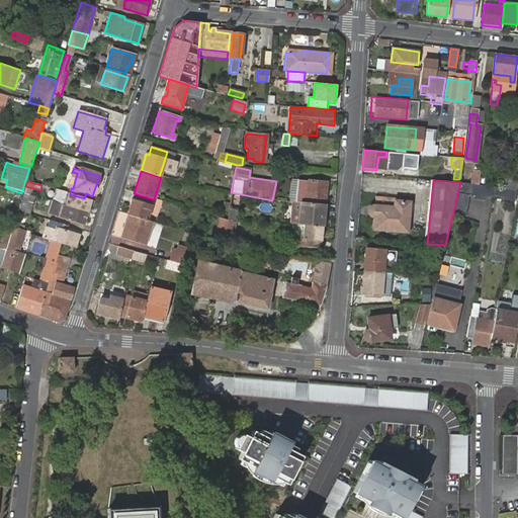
[(294,203),(296,182),(290,181),(288,202),(291,202),(294,203)]
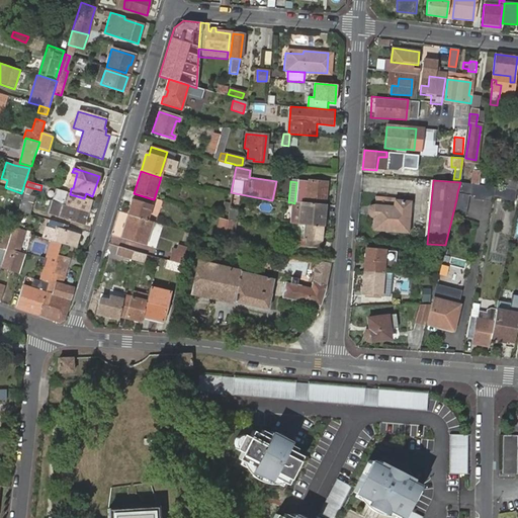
[(304,204),(324,206),(326,184),(296,182),(294,203),(296,203),(299,203),(304,204)]
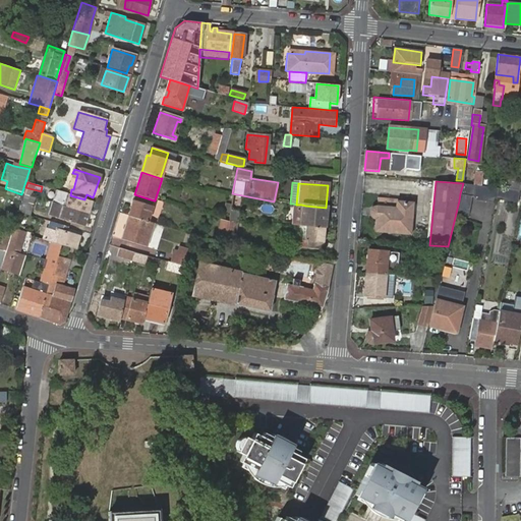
[(460,193),(496,198),(498,187),(463,183),(460,193)]
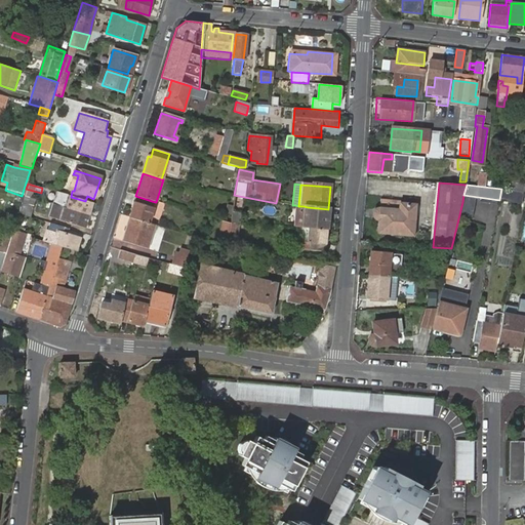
[(22,196),(10,192),(9,198),(19,201),(22,196)]
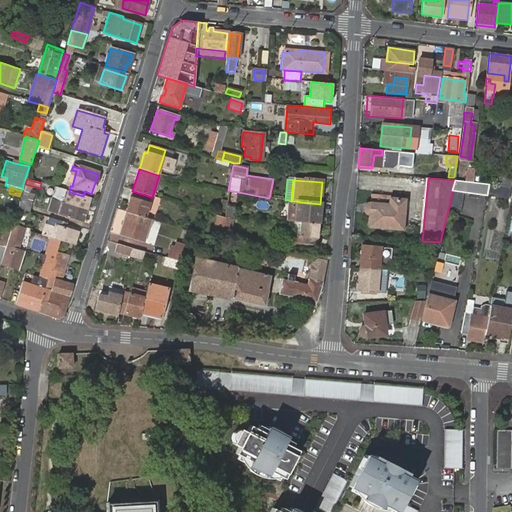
[(67,191),(64,190),(61,198),(50,194),(48,199),(51,200),(55,201),(86,211),(90,199),(83,196),(69,192),(67,191)]
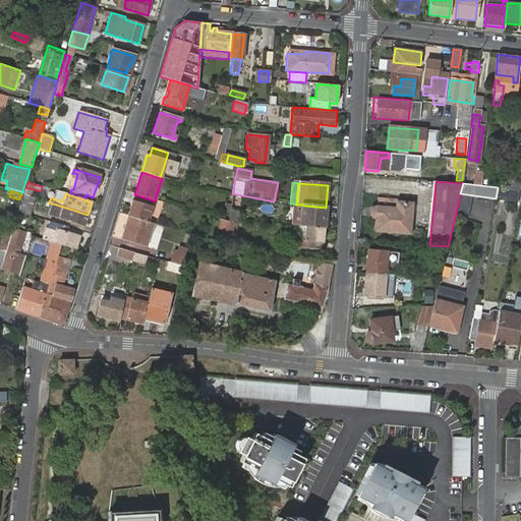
[(24,194),(19,213),(29,216),(34,198),(24,194)]
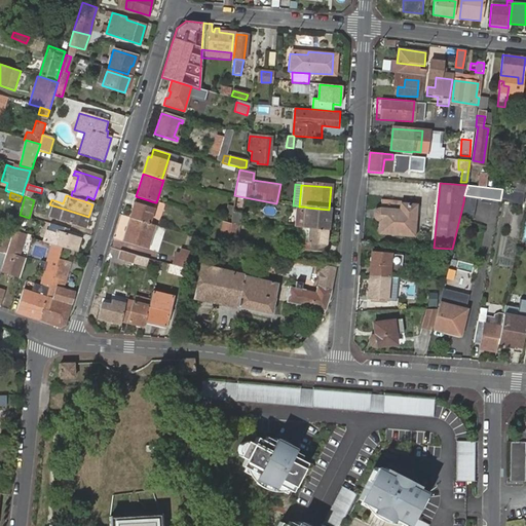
[(155,202),(136,196),(128,218),(148,224),(155,202)]
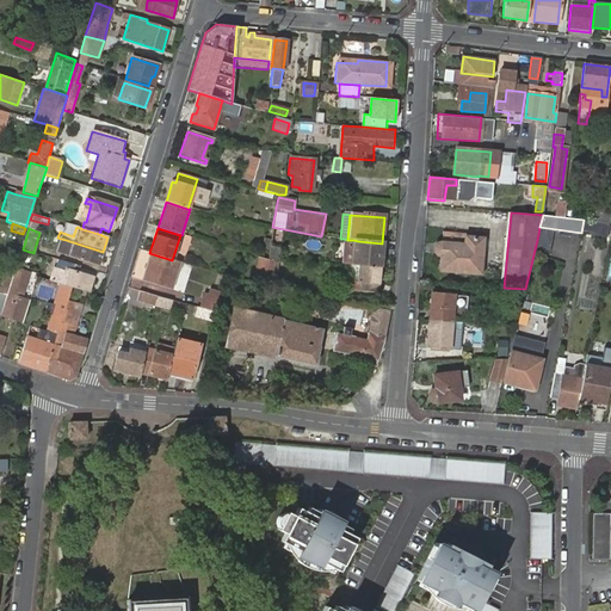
[(436,253),(437,254),(438,255),(440,257),(439,271),(481,275),(485,236),(463,235),(462,245),(442,242),(442,244),(439,244),(437,245),(436,248),(434,251),(436,253)]
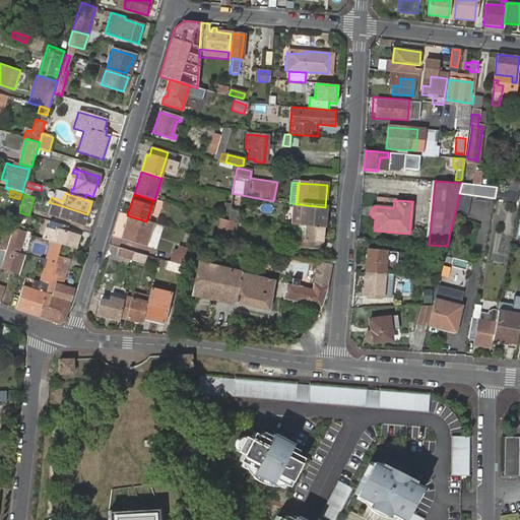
[(83,226),(87,214),(56,204),(52,203),(48,215),(57,218),(83,226)]
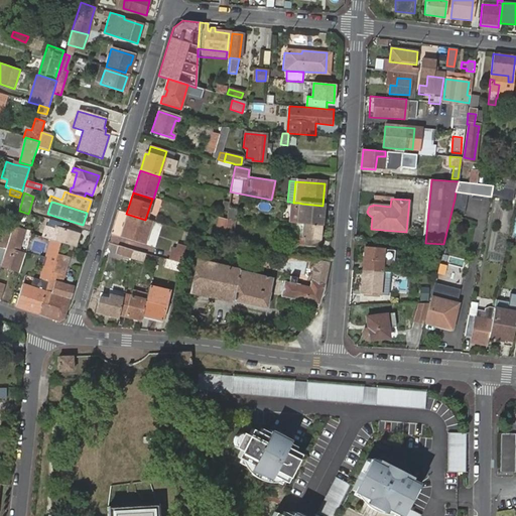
[(261,211),(270,210),(269,202),(259,204),(261,211)]
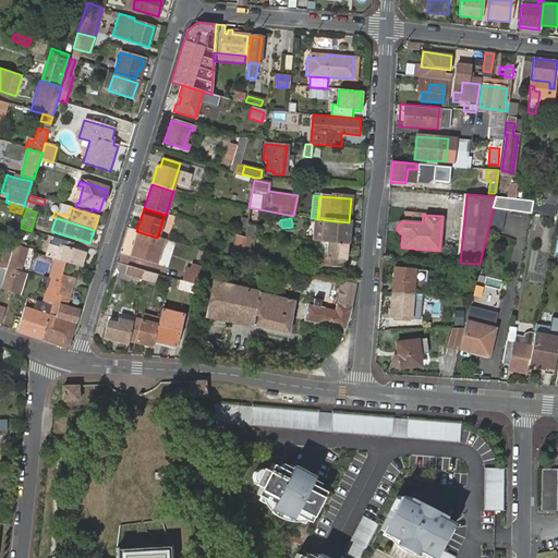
[(347,244),(349,222),(327,220),(323,219),(319,219),(317,219),(314,218),(311,242),(320,242),(327,243),(347,244)]
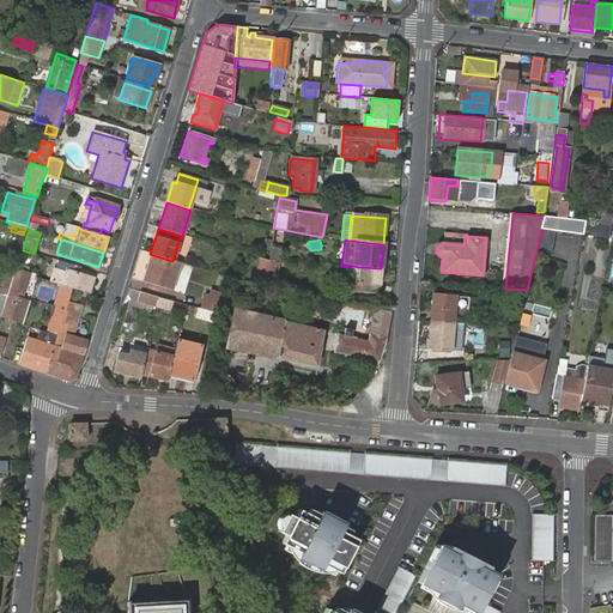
[(271,248),(268,261),(278,261),(280,248),(271,248)]
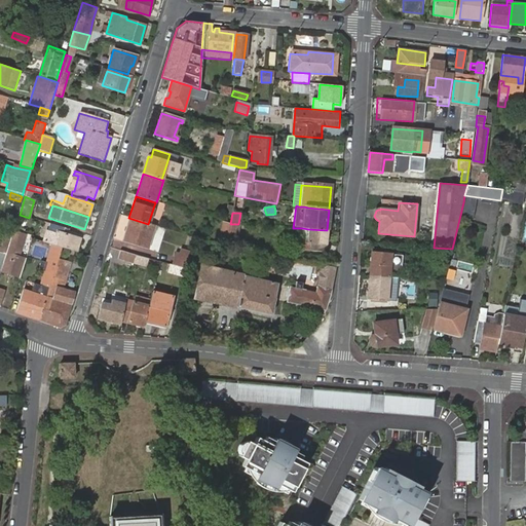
[(148,224),(128,218),(122,240),(147,248),(154,226),(148,224)]
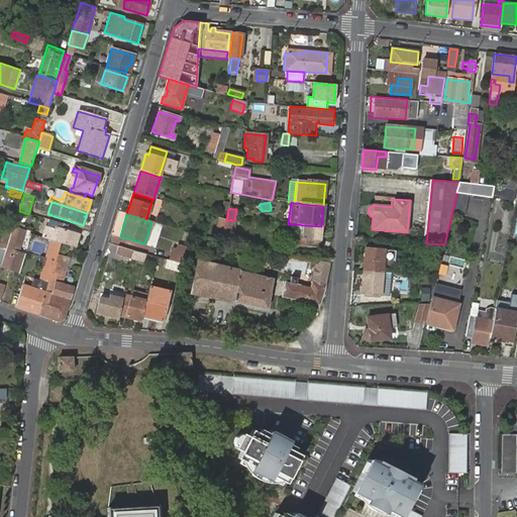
[(216,234),(223,235),(226,220),(220,218),(216,234)]
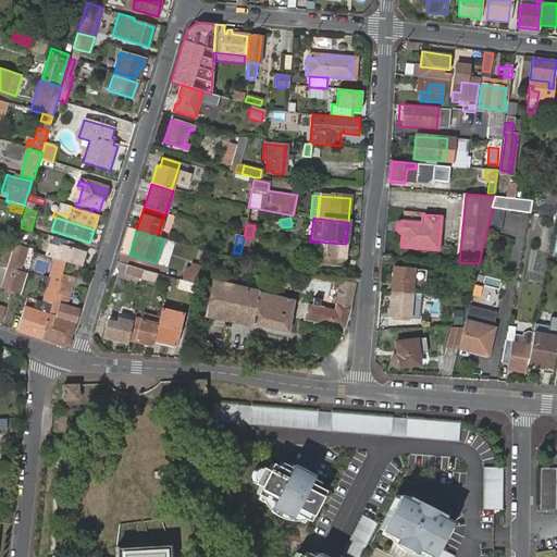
[(64,248),(66,242),(50,236),(48,243),(57,246),(60,246),(56,260),(64,263),(74,267),(78,268),(79,268),(84,254),(64,248)]
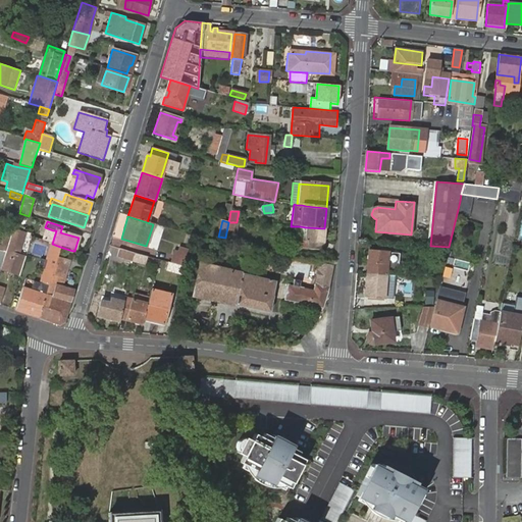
[(228,222),(225,238),(233,239),(237,222),(228,222)]
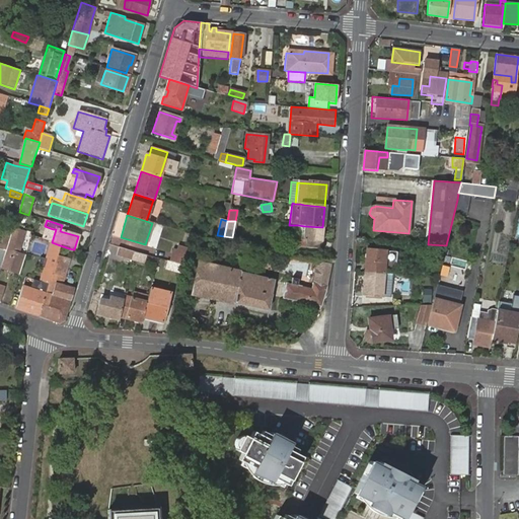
[(11,229),(13,224),(6,222),(2,236),(8,238),(11,229)]
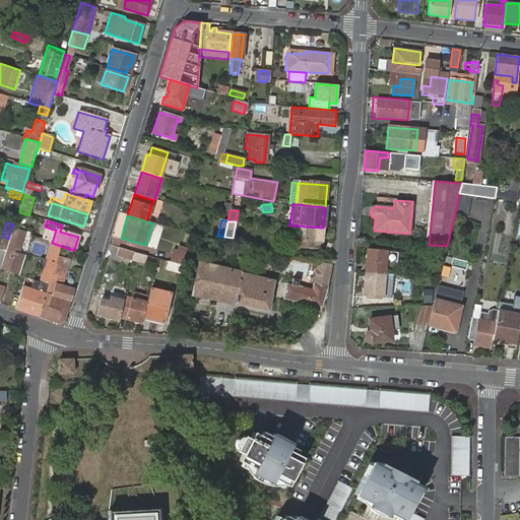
[(321,243),(323,228),(305,226),(303,241),(300,241),(299,249),(319,251),(320,243),(321,243)]
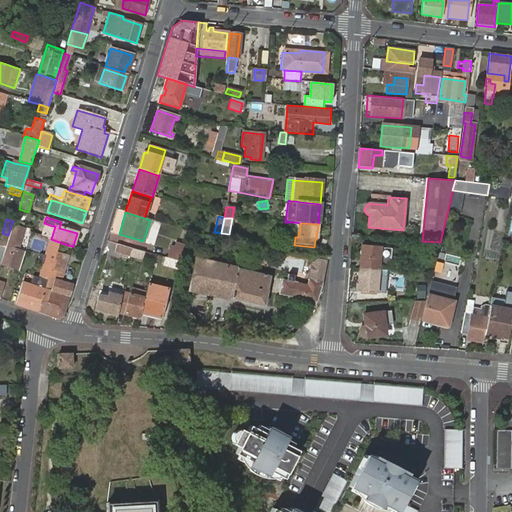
[(23,229),(11,226),(8,235),(4,248),(3,251),(2,256),(0,262),(0,265),(18,271),(24,253),(17,250),(12,254),(17,236),(21,238),(23,229)]
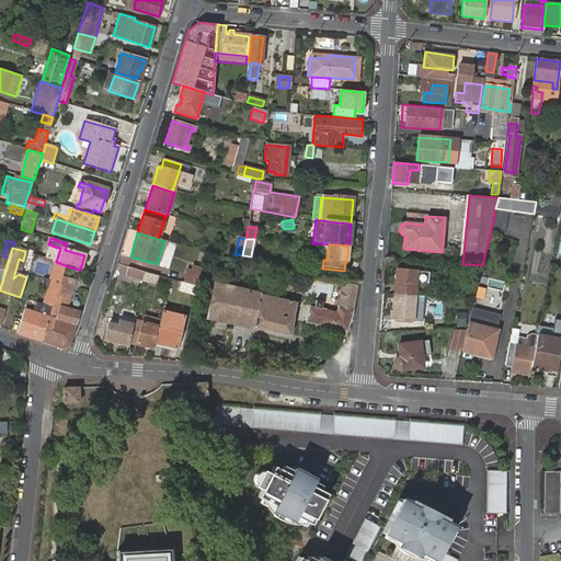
[(0,261),(0,270),(4,272),(9,258),(2,255),(0,261)]
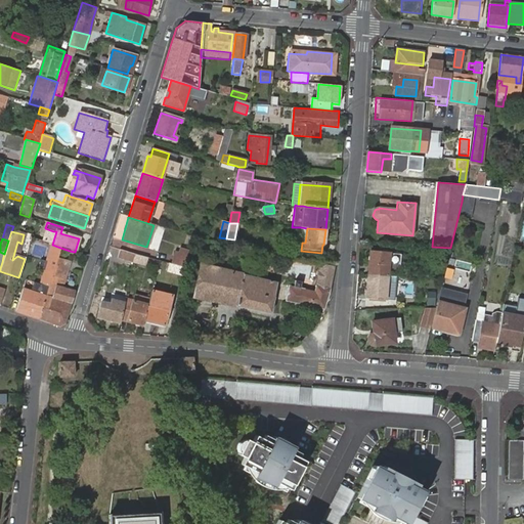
[(17,242),(12,260),(17,256),(22,244),(17,242)]
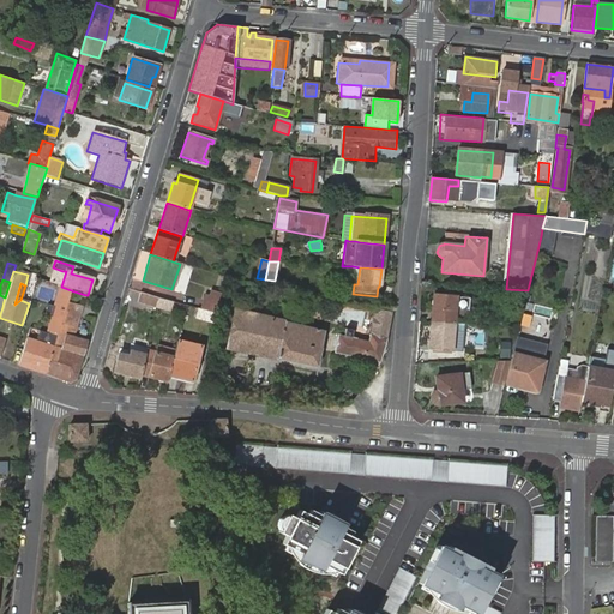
[(71,290),(61,287),(59,287),(42,344),(26,339),(18,366),(46,375),(66,304),(68,298),(71,290)]
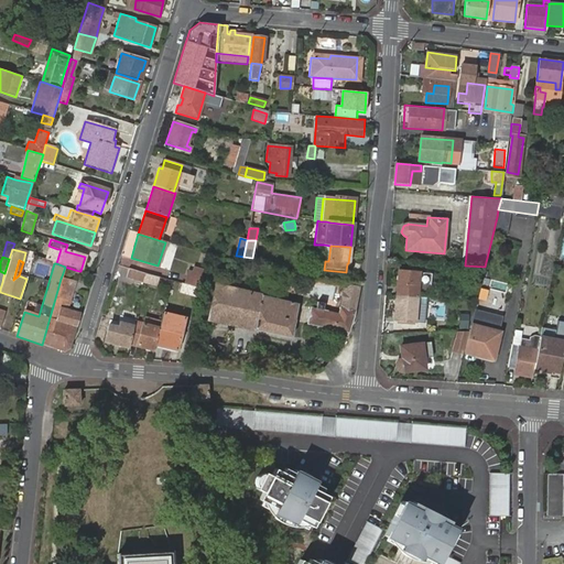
[(63,273),(73,277),(75,270),(65,267),(63,273)]
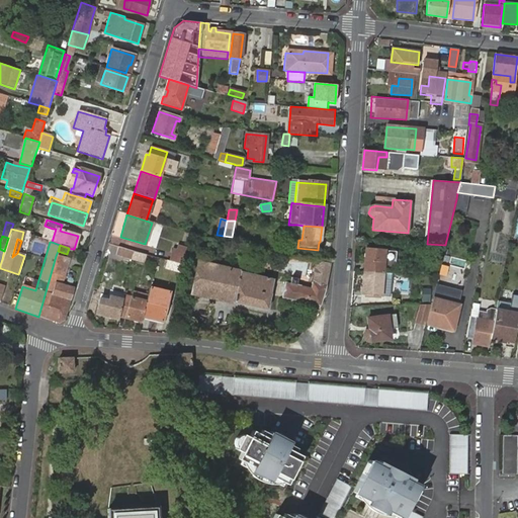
[(134,251),(117,246),(114,255),(132,259),(134,251)]
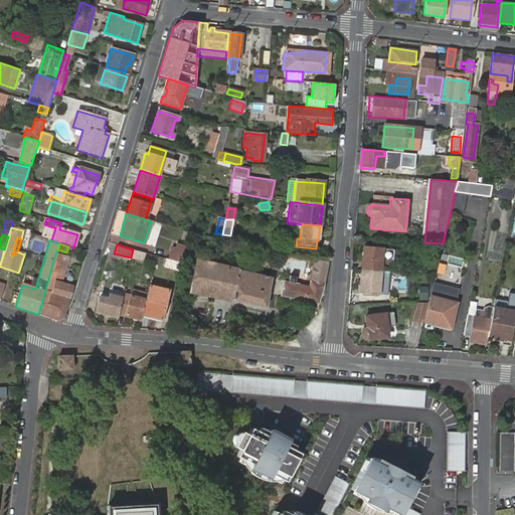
[(168,261),(180,264),(182,258),(184,247),(177,245),(175,249),(172,248),(168,261)]
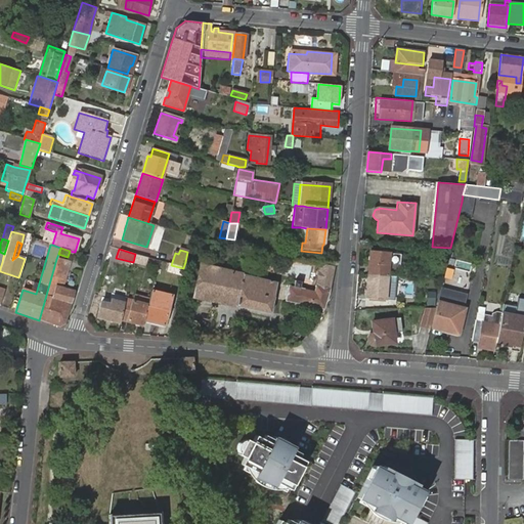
[(367,274),(387,276),(389,254),(369,252),(367,274)]
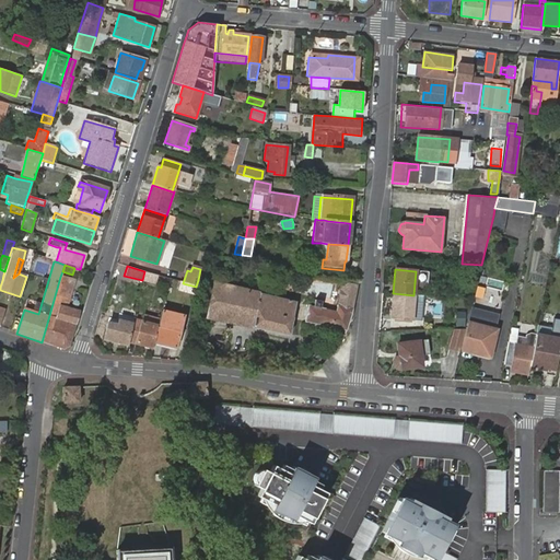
[(144,271),(142,280),(153,283),(156,276),(144,271)]
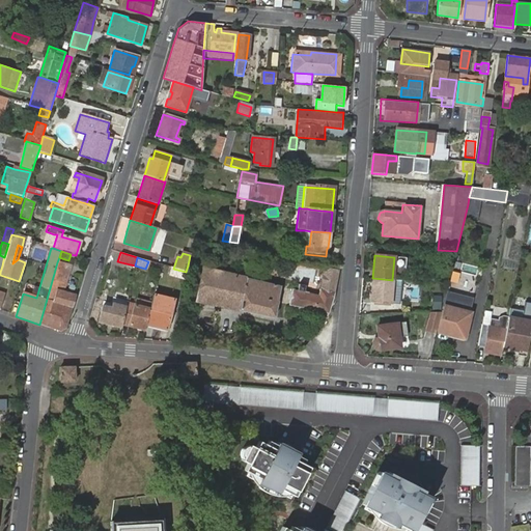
[(64,328),(75,297),(62,292),(71,267),(57,262),(39,325),(59,332),(64,328)]
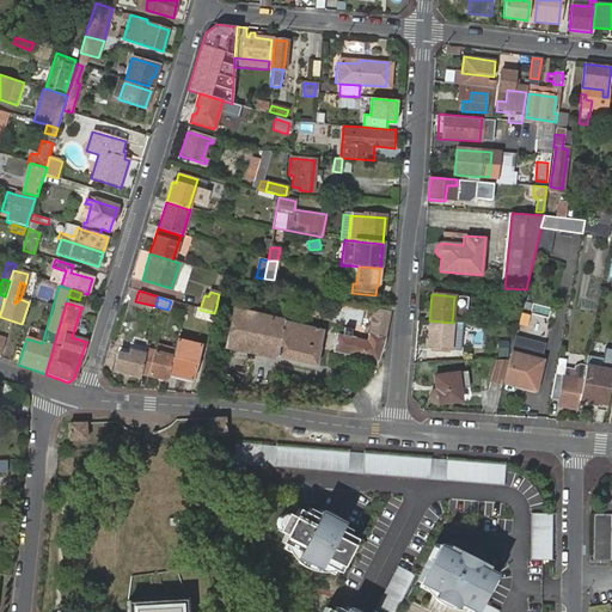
[(194,317),(213,323),(214,313),(200,310),(196,308),(194,317)]
